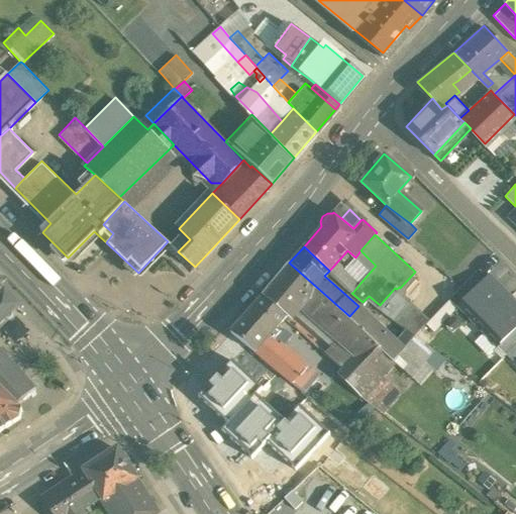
[(360,283),(337,262),(329,271),(352,293),(360,283)]
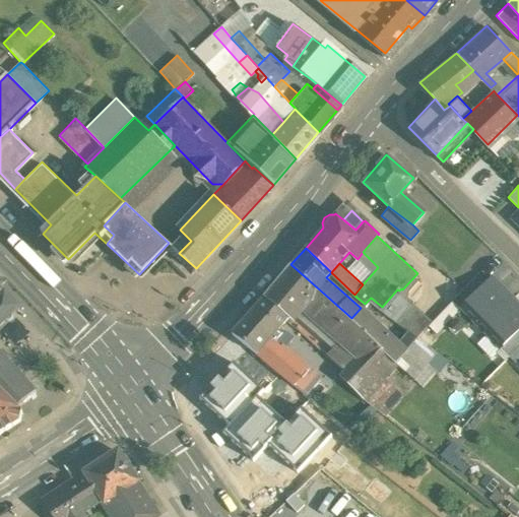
[(351,318),(290,264),(264,297),(282,312),(293,300),(340,341),(341,341),(357,323),(351,318)]
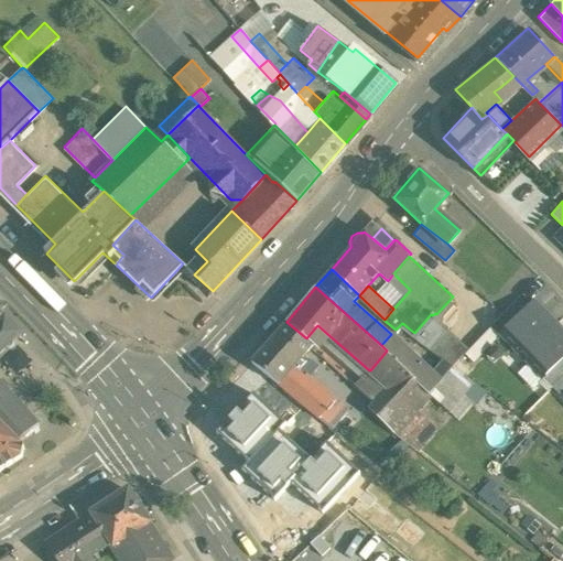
[(562,354),(562,328),(532,298),(510,320),(509,319),(505,323),(506,324),(496,334),(540,377),(562,355),(562,354)]
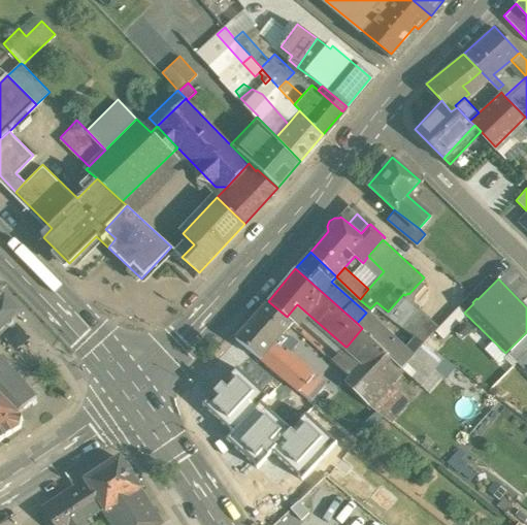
[(0,328),(18,313),(4,299),(0,303),(0,328)]
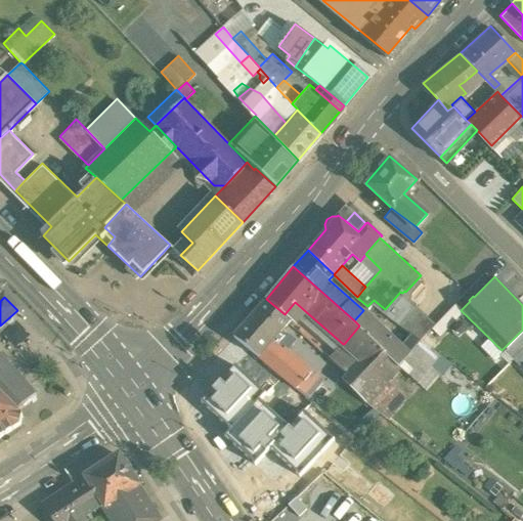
[(285,314),(266,299),(235,336),(255,350),(260,354),(295,384),(307,368),(276,342),(285,334),(280,330),(290,318),(285,314)]
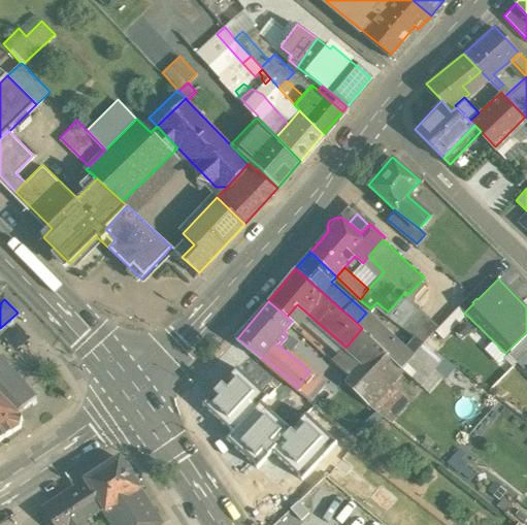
[(419,305),(403,325),(417,335),(424,341),(439,325),(419,305)]
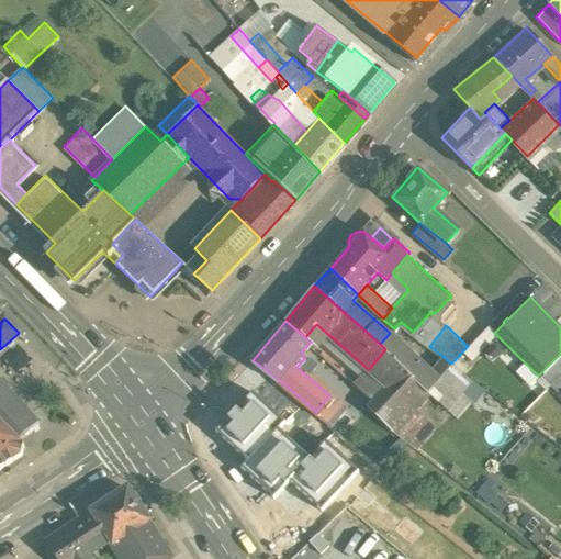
[(421,357),(391,332),(390,333),(380,344),(385,349),(408,370),(421,357)]
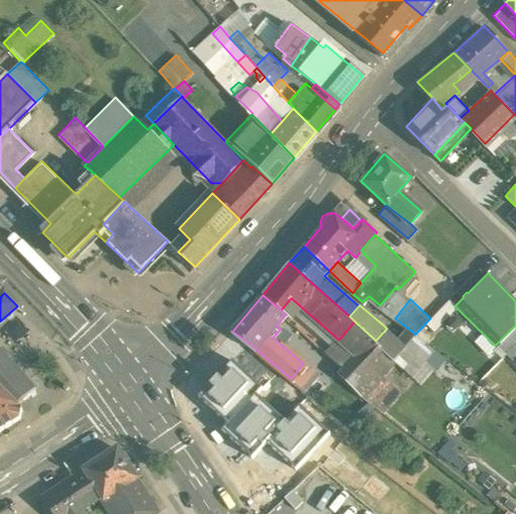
[(376,340),(354,321),(339,339),(338,339),(327,353),(329,355),(337,364),(339,369),(341,371),(338,375),(360,395),(393,360),(375,341),(376,340)]
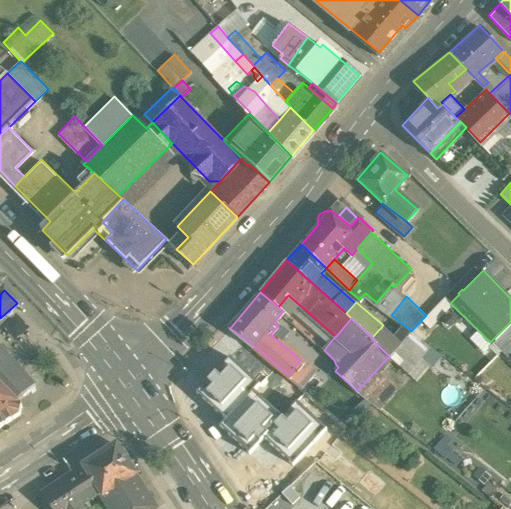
[(510,323),(510,322),(490,342),(499,351),(500,350),(510,338),(510,323)]
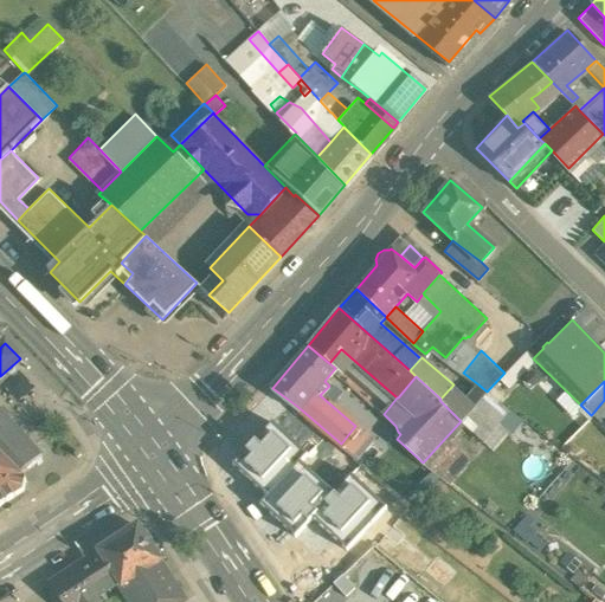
[(467,396),(454,384),(441,399),(439,400),(461,421),(475,403),(467,396)]
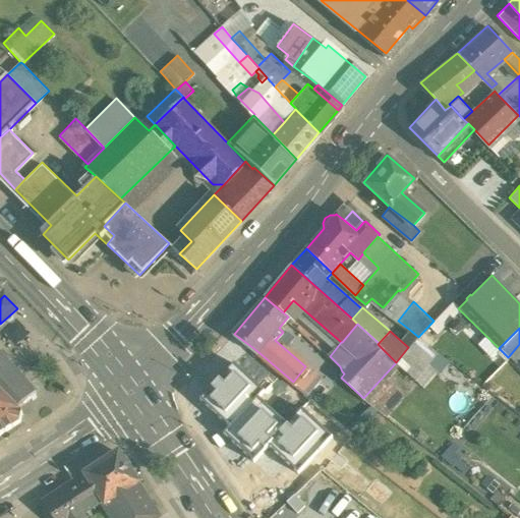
[(418,337),(411,331),(401,341),(408,347),(418,337)]
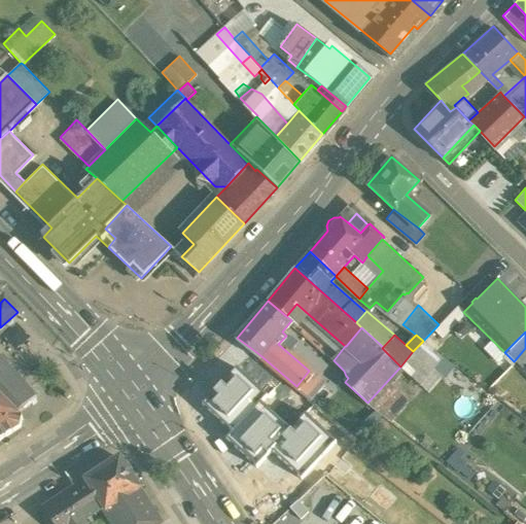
[(413,351),(400,367),(420,382),(444,356),(423,341),(413,351)]
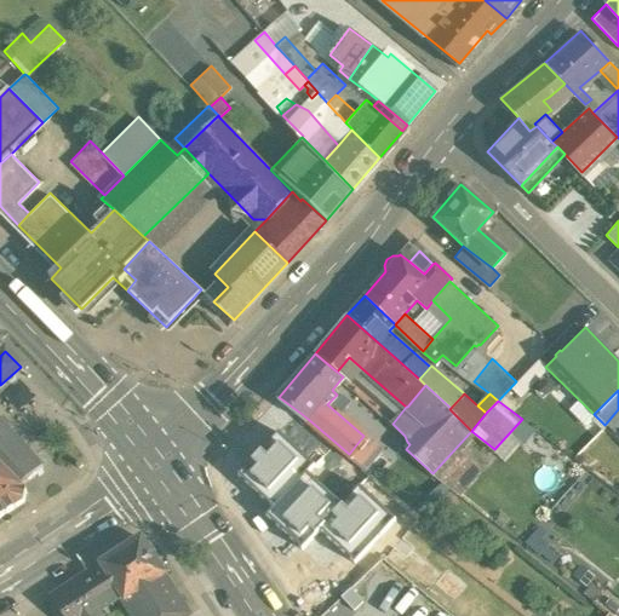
[(618,409),(606,424),(618,437),(618,436),(618,409)]
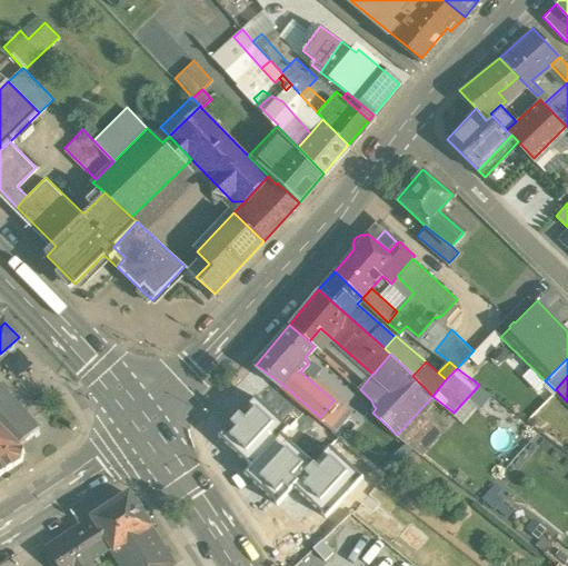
[(334,400),(320,417),(334,429),(362,391),(360,389),(350,380),(334,400)]
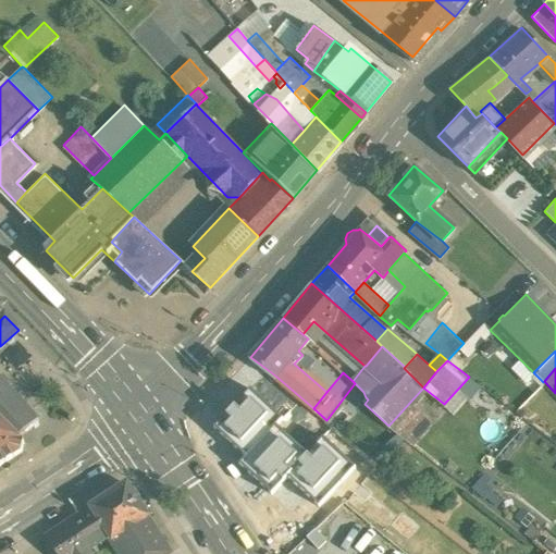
[(0,417),(17,433),(19,433),(36,418),(4,383),(0,378),(0,417)]
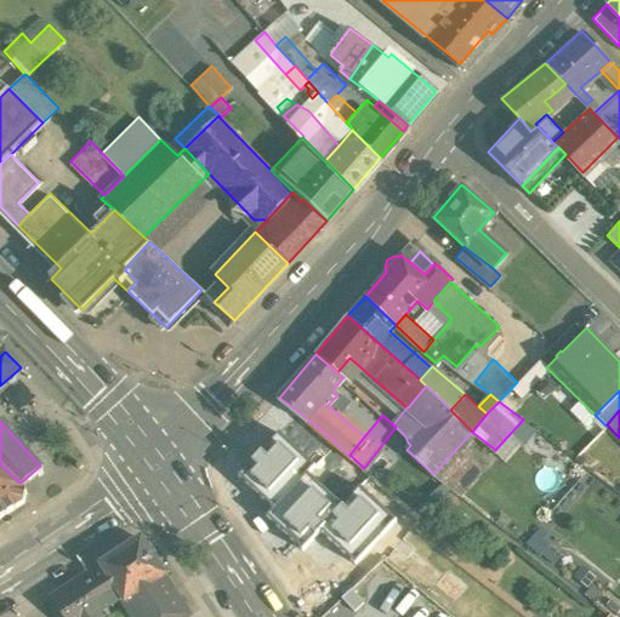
[(276,503),(307,469),(316,458),(277,423),(235,468),(276,503)]
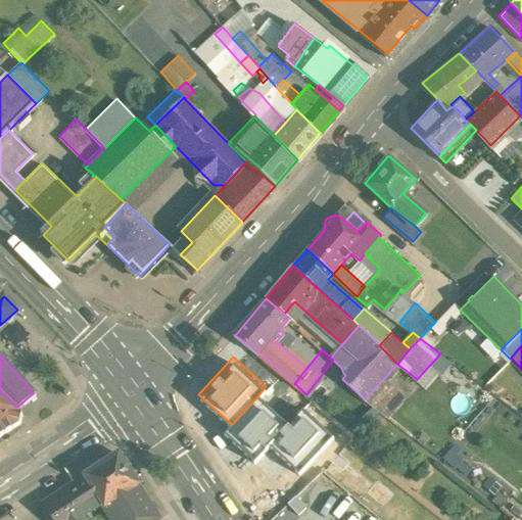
[(16,407),(0,391),(0,432),(19,422),(21,413),(17,407),(16,407)]
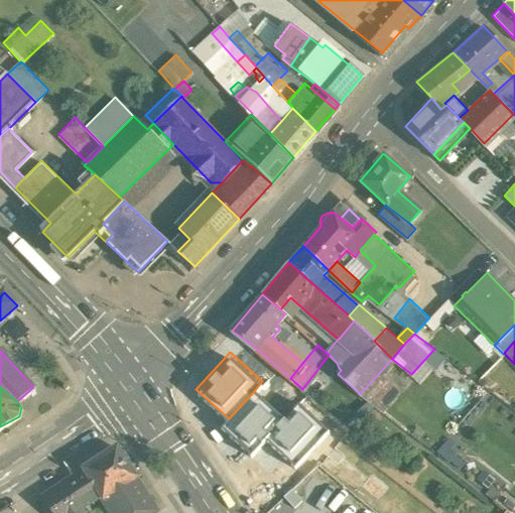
[(263,440),(284,416),(255,390),(229,418),(222,426),(252,453),(263,440)]
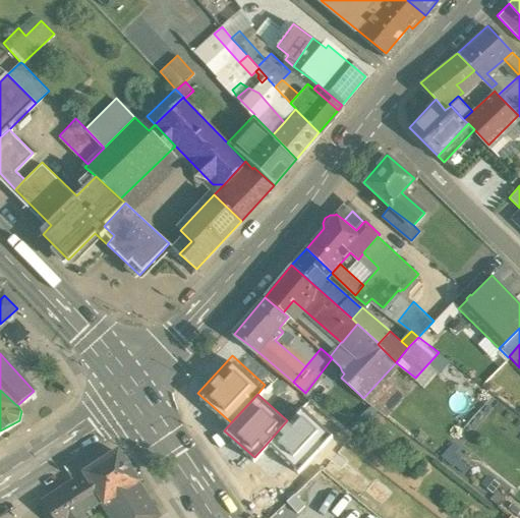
[(295,471),(331,432),(301,405),(287,420),(266,445),(295,471)]
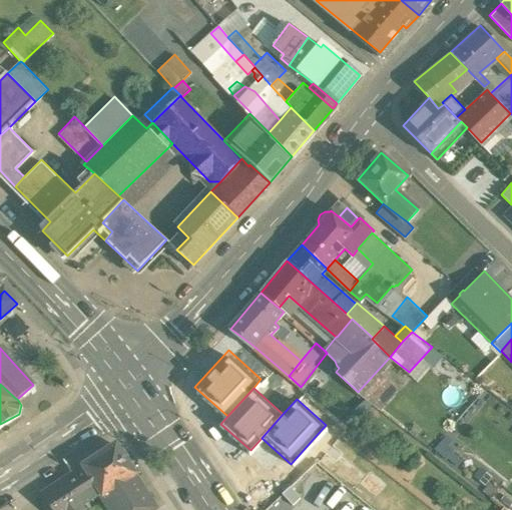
[(115,444),(83,465),(100,493),(99,494),(100,496),(134,473),(115,444)]
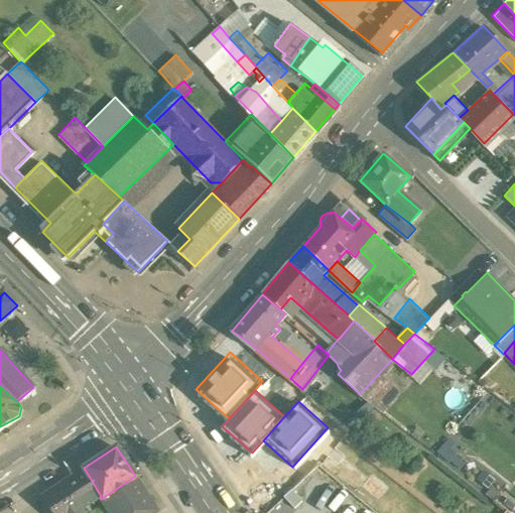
[(84,468),(40,496),(51,512),(84,512),(86,512),(83,507),(101,496),(84,468)]
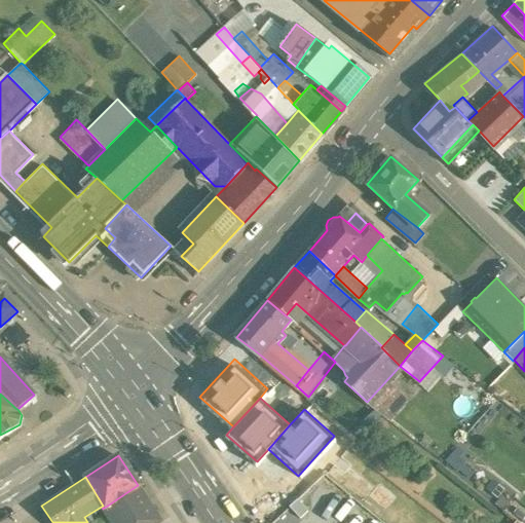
[(138,485),(103,509),(112,522),(155,522),(159,520),(138,485)]
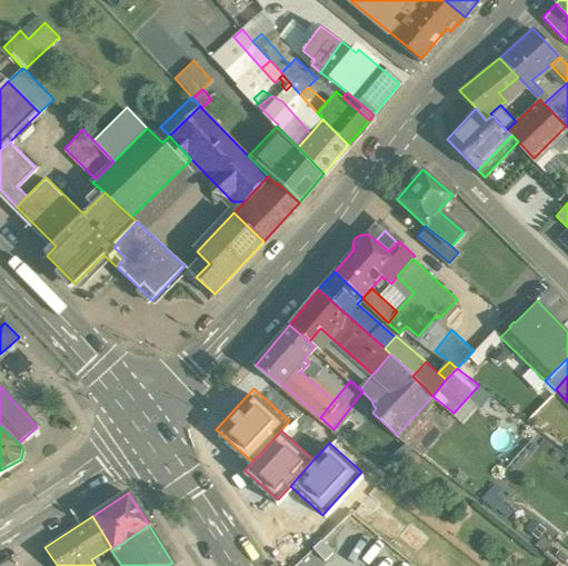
[(332,552),(320,538),(311,546),(325,560),(332,552)]
